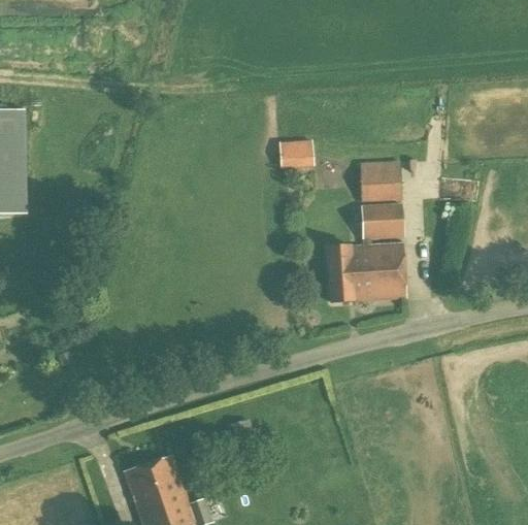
[(0,211),(27,211),(24,107),(0,107),(0,211)]
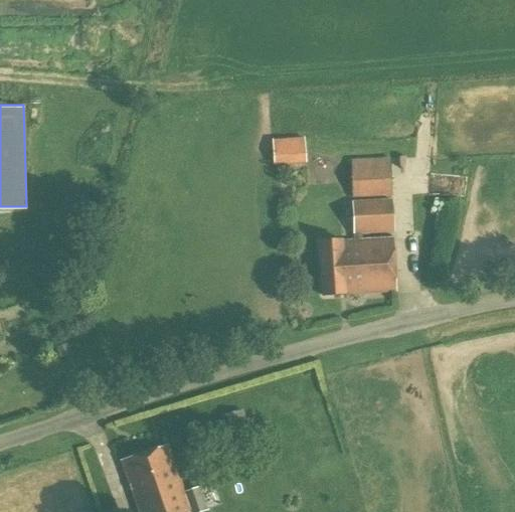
[(353,196),(392,194),(390,155),(351,157),(353,196)]
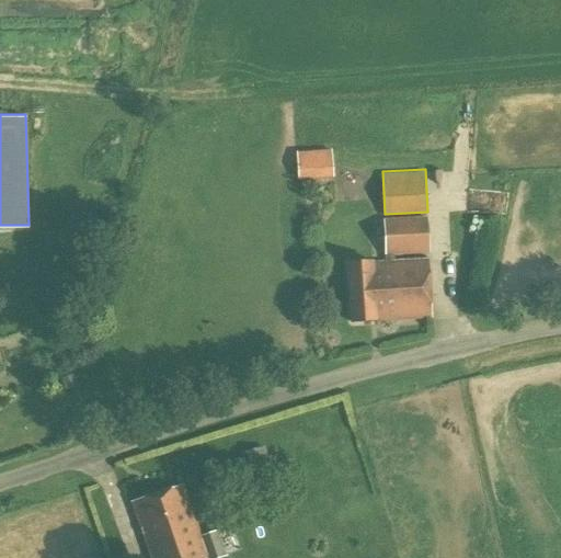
[(385,253),(430,251),(427,215),(382,217),(385,253)]
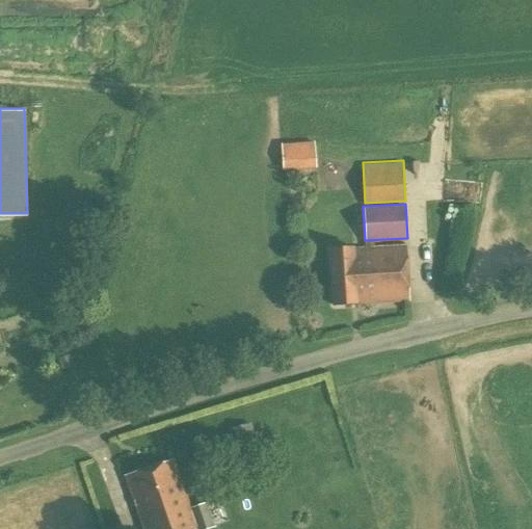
[(334,301),(357,300),(408,298),(406,243),(329,247),(334,301)]
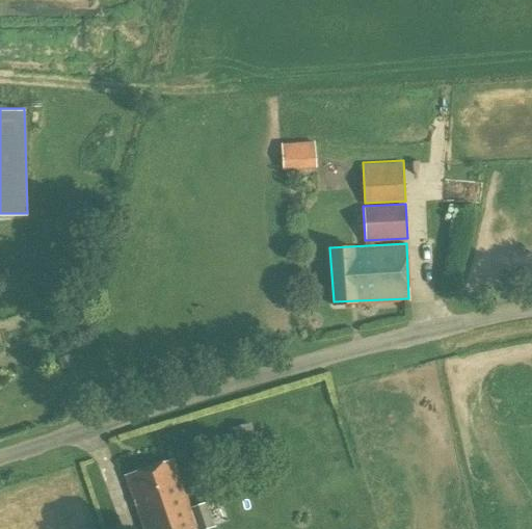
[(59,366),(69,363),(65,352),(55,356),(59,366)]
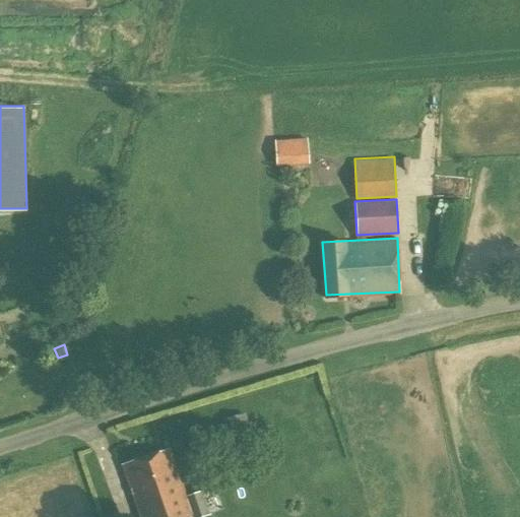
[(232,449),(252,443),(243,412),(223,417),(232,449)]
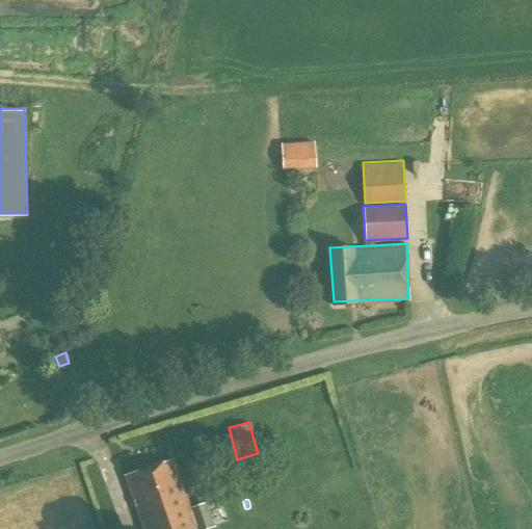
[(190,506),(174,456),(124,473),(142,528),(197,528),(214,524),(206,501),(190,506)]
